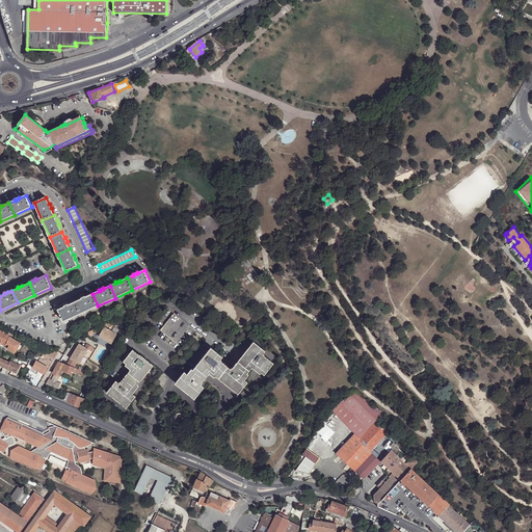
[(81,314),(98,306),(92,294),(86,296),(85,296),(82,297),(82,298),(76,301),(81,314)]
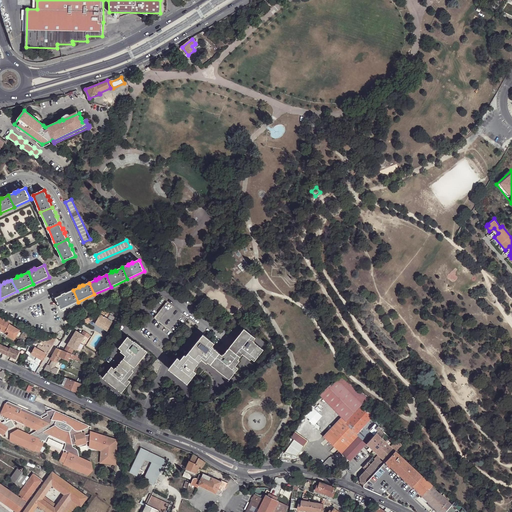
[(61,310),(78,302),(73,290),(66,293),(66,292),(62,294),(62,295),(56,298),(61,310)]
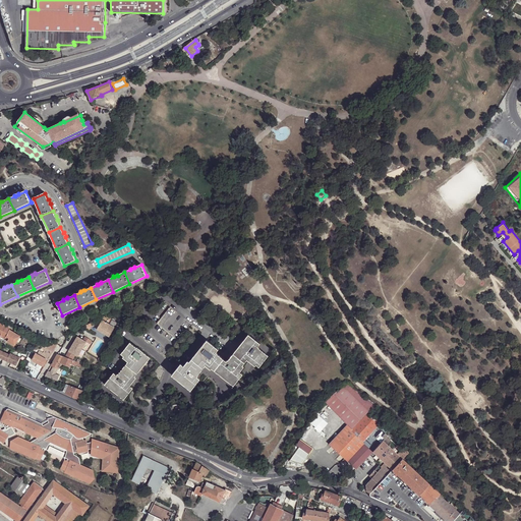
[(185,321),(165,304),(138,337),(160,353),(185,321)]
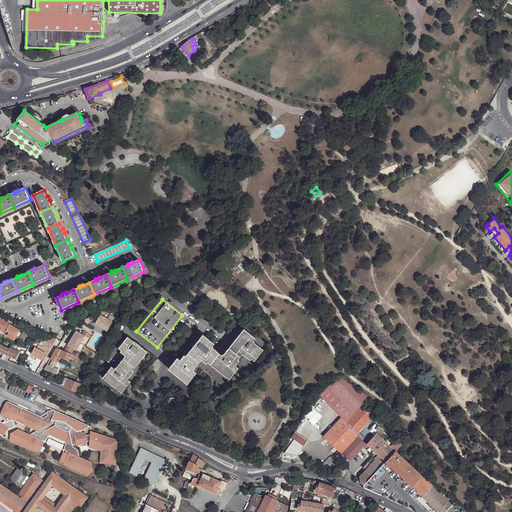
[(107,319),(100,315),(95,324),(108,331),(114,319),(109,316),(107,319)]
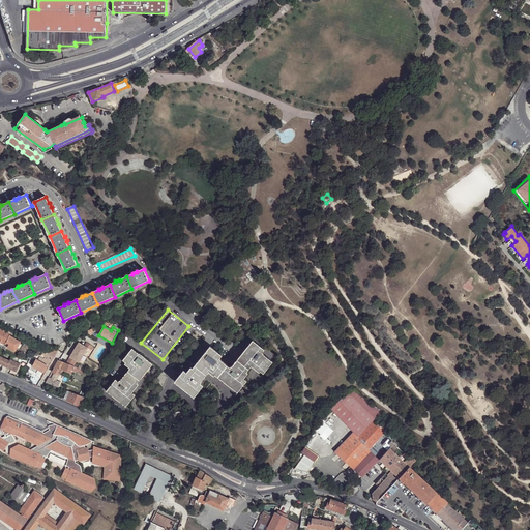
[(10,334),(0,329),(0,342),(6,345),(7,343),(9,345),(7,348),(16,352),(21,343),(10,335),(10,334)]
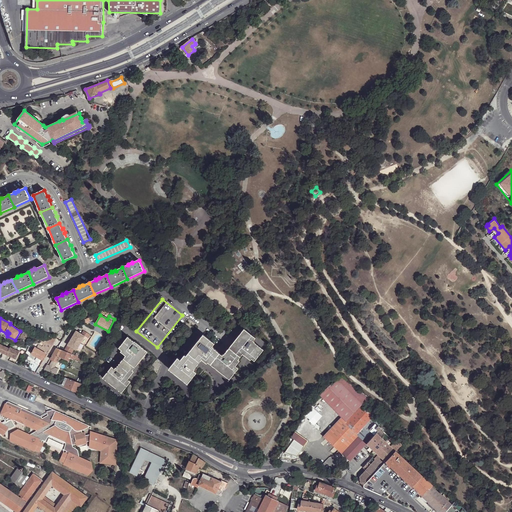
[(76,331),(64,351),(72,354),(75,350),(76,350),(85,336),(88,338),(90,335),(84,331),(82,334),(76,331)]
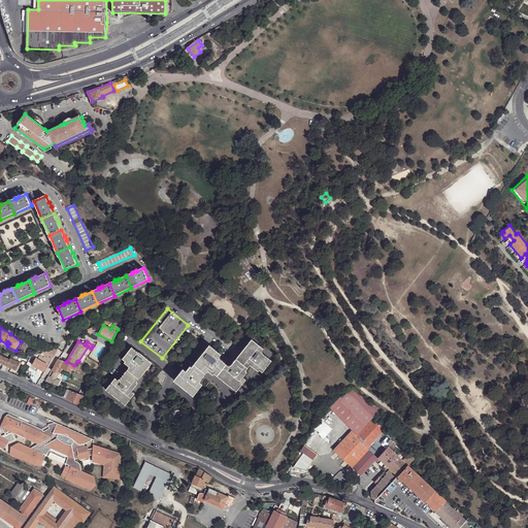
[(255,365),(261,370),(264,371),(271,363),(260,355),(261,355),(259,353),(261,351),(250,341),(229,367),(227,368),(218,361),(217,360),(219,357),(207,348),(190,369),(187,372),(185,371),(183,369),(173,381),(193,396),(202,385),(199,383),(200,381),(207,370),(209,372),(210,370),(215,373),(236,391),(245,378),(244,377),(245,375),(244,374),(248,371),(252,365),(254,366),(255,365)]
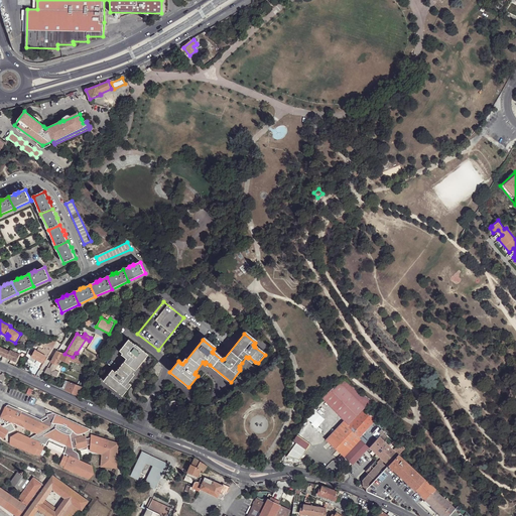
[(46,344),(53,347),(58,339),(46,344)]
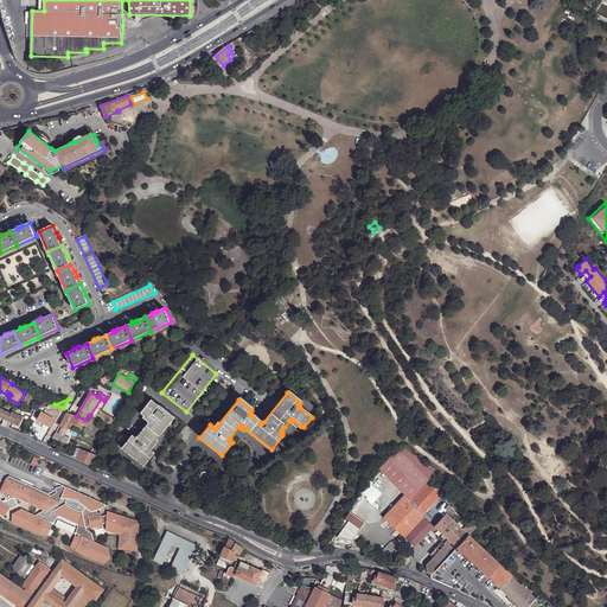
[(149,448),(155,441),(174,417),(159,406),(159,407),(151,401),(140,414),(144,416),(142,419),(148,423),(136,438),(134,440),(131,436),(121,449),(144,467),(153,454),(151,451),(152,449),(149,448)]
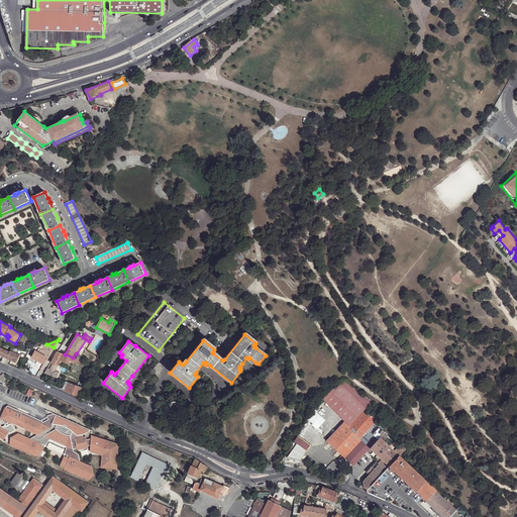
[(43,365),(49,355),(43,352),(37,349),(35,350),(31,357),(43,365)]
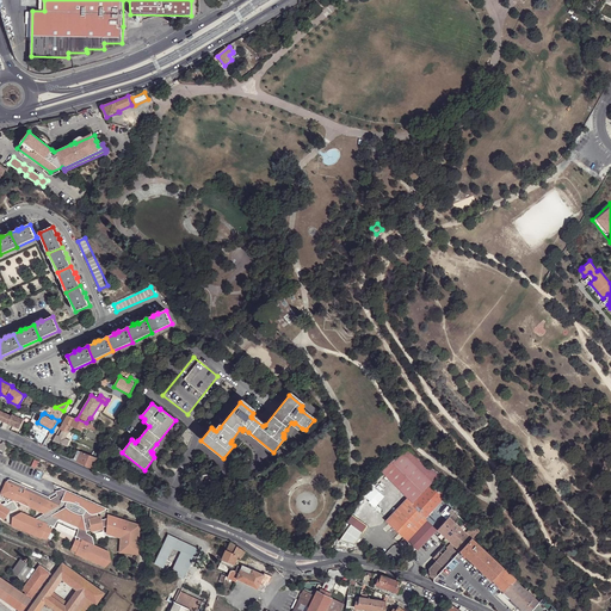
[(13,414),(12,417),(8,424),(20,430),(24,420),(13,414)]
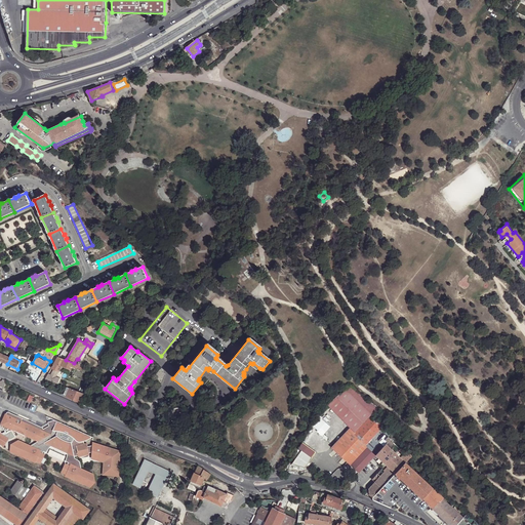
[(58,357),(54,363),(62,366),(62,367),(71,370),(72,367),(74,363),(66,360),(58,357)]
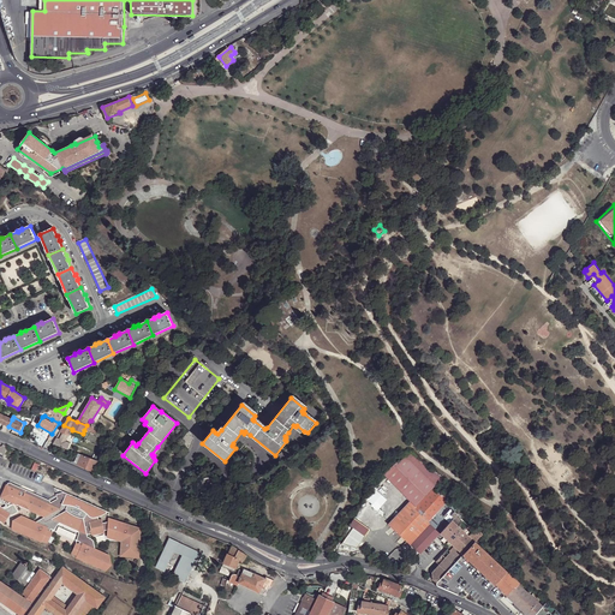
[(65,442),(69,434),(64,433),(60,439),(57,437),(53,445),(64,448),(66,442),(65,442)]
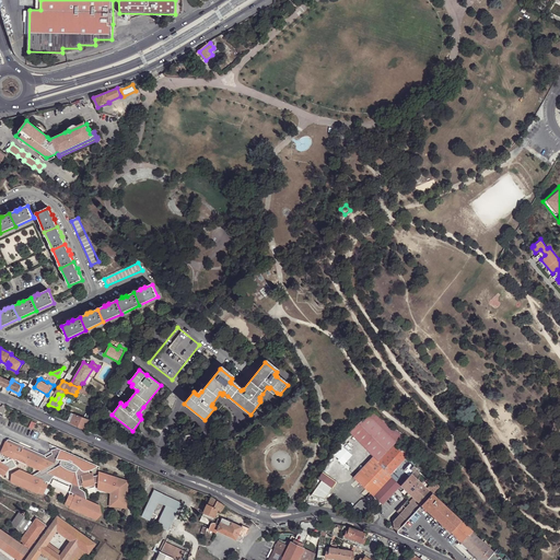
[(384,431),(391,424),(376,412),(370,418),(384,431)]
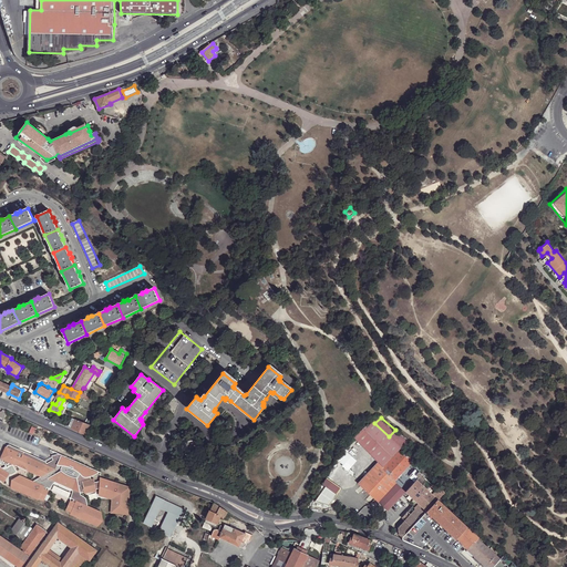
[(86,435),(92,426),(90,425),(75,420),(72,429),(86,435)]
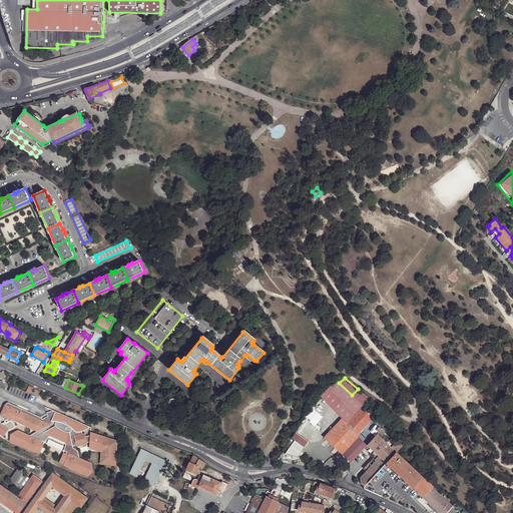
[(359,402),(352,395),(339,383),(320,397),(342,419),(343,418),(357,403),(359,402)]
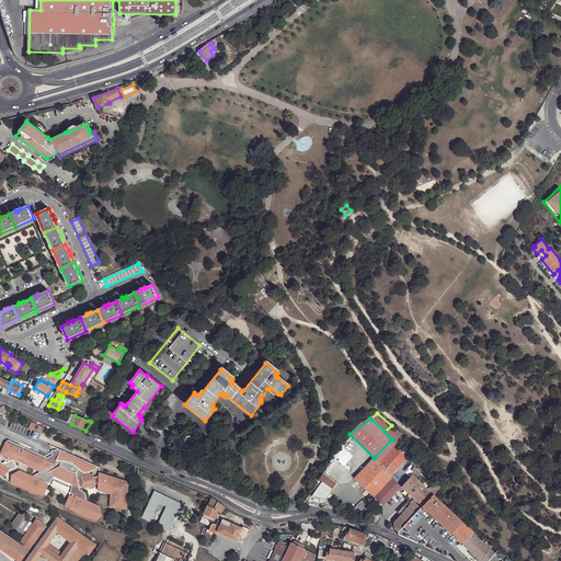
[(99,474),(100,467),(89,462),(89,464),(64,453),(65,451),(58,448),(44,456),(21,445),(19,447),(18,446),(8,439),(7,439),(6,439),(6,441),(8,442),(7,444),(1,454),(6,461),(2,464),(0,460),(0,473),(3,476),(8,468),(10,469),(15,466),(12,458),(19,455),(23,457),(27,462),(36,467),(38,465),(42,470),(32,476),(19,469),(11,473),(11,479),(19,482),(18,483),(25,487),(25,488),(33,492),(34,491),(37,492),(38,491),(42,493),(52,477),(55,476),(71,483),(72,487),(67,504),(70,506),(70,507),(73,508),(72,510),(81,514),(82,513),(90,516),(91,515),(98,519),(101,515),(100,506),(87,501),(84,491),(83,490),(82,489),(81,489),(80,490),(79,487),(83,485),(83,488),(95,484),(95,483),(99,482),(98,489),(102,489),(102,491),(110,492),(112,491),(116,492),(115,495),(111,495),(111,505),(115,505),(115,507),(123,507),(124,506),(127,506),(128,496),(127,496),(127,488),(119,487),(121,484),(124,484),(125,481),(118,479),(112,477),(104,474),(99,474)]
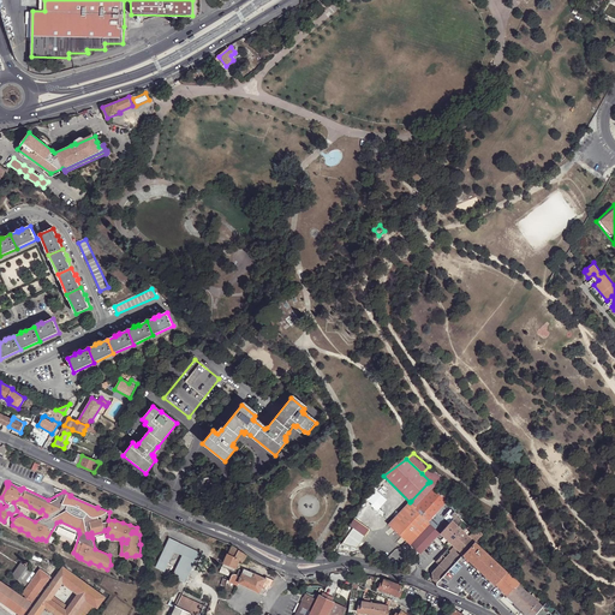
[(417,508),(436,489),(428,483),(411,501),(417,508)]
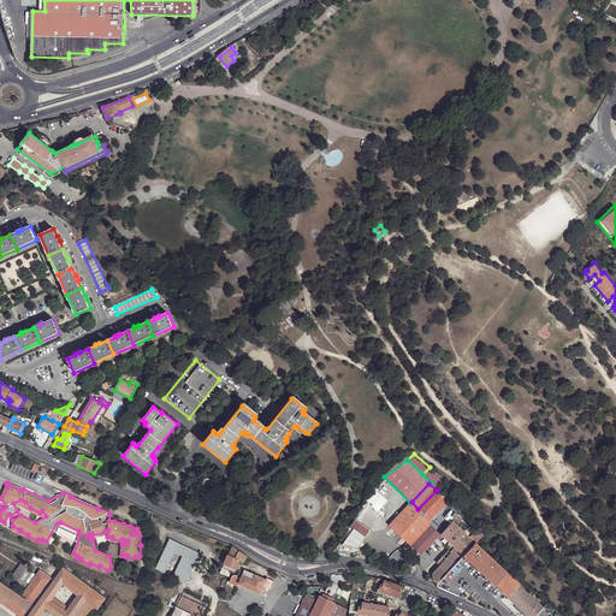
[(367,501),(373,507),(377,502),(381,508),(388,502),(381,497),(383,496),(375,490),(367,501)]
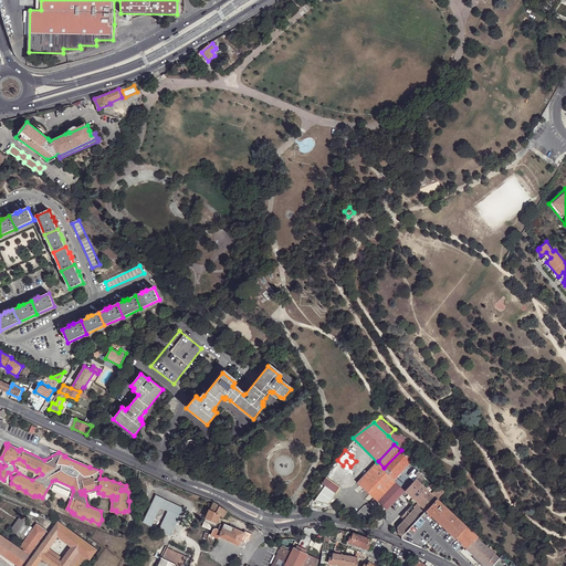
[(415,474),(418,471),(417,467),(417,465),(418,464),(401,450),(384,468),(378,461),(377,462),(358,482),(386,511),(401,494),(405,491),(406,492),(418,478),(415,474)]
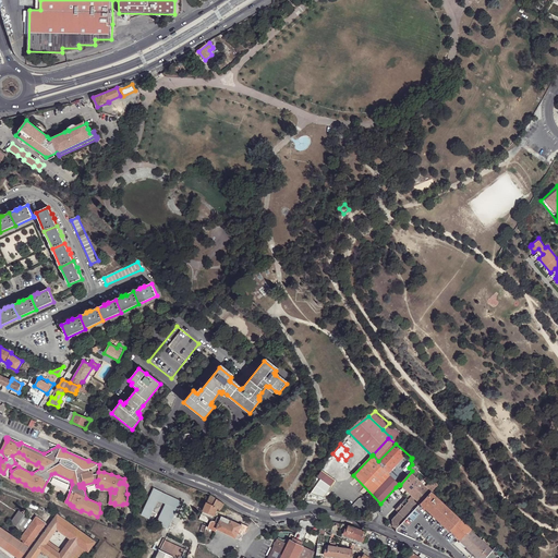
[(424,473),(427,472),(417,459),(414,461),(424,473)]
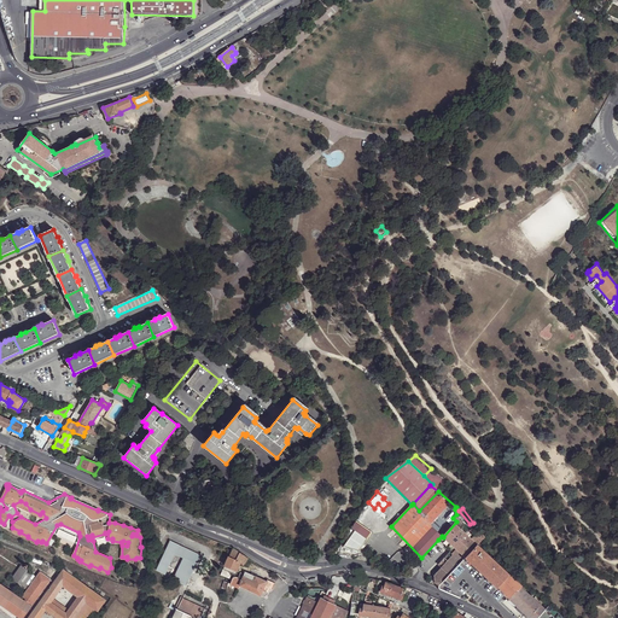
[(465,559),(477,546),(479,543),(485,537),(479,530),(471,538),(466,534),(471,529),(456,514),(453,518),(456,522),(443,537),(442,536),(438,540),(450,552),(443,558),(437,565),(441,570),(435,577),(435,583),(438,587),(439,586),(465,559)]
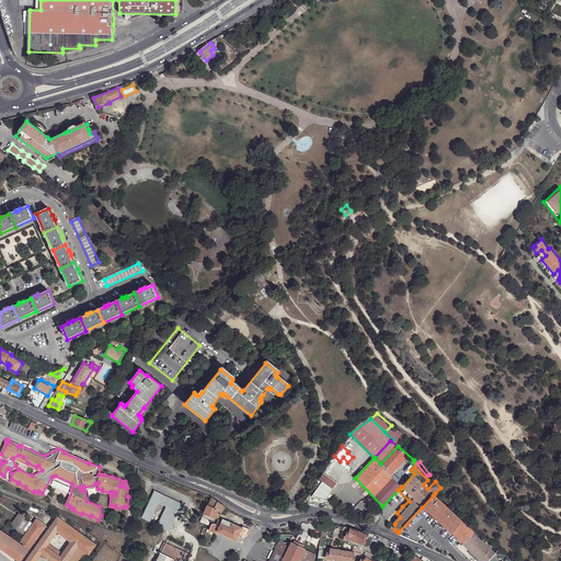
[(323,472),(319,478),(320,479),(333,489),(338,482),(323,472)]
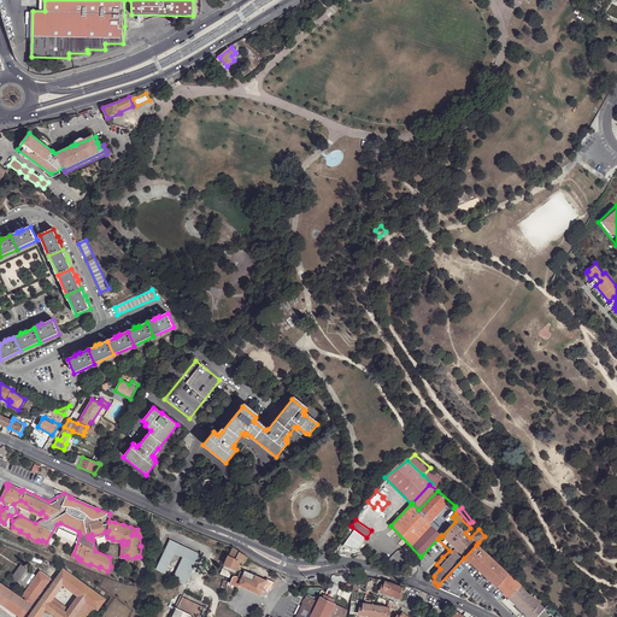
[(12,527),(11,529),(28,536),(28,535),(19,532),(21,530),(12,527)]
